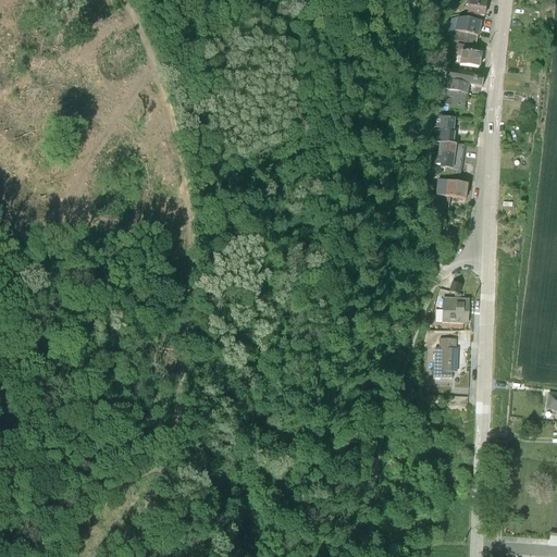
[(468,0),(468,8),(482,10),(483,0),(468,0)]
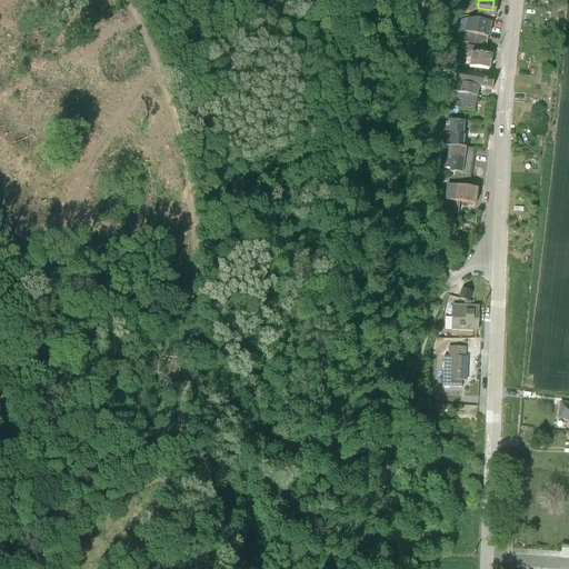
[(465,26),(468,10),(461,9),(459,22),(460,22),(458,32),(487,39),(487,38),(488,30),(465,26)]
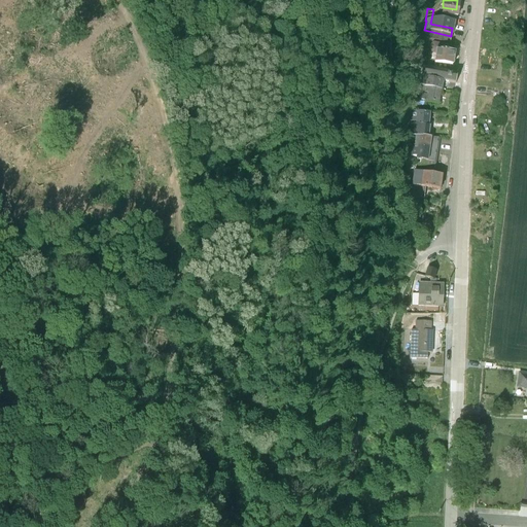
[(430,24),(452,28),(454,29),(457,14),(433,9),(430,24)]
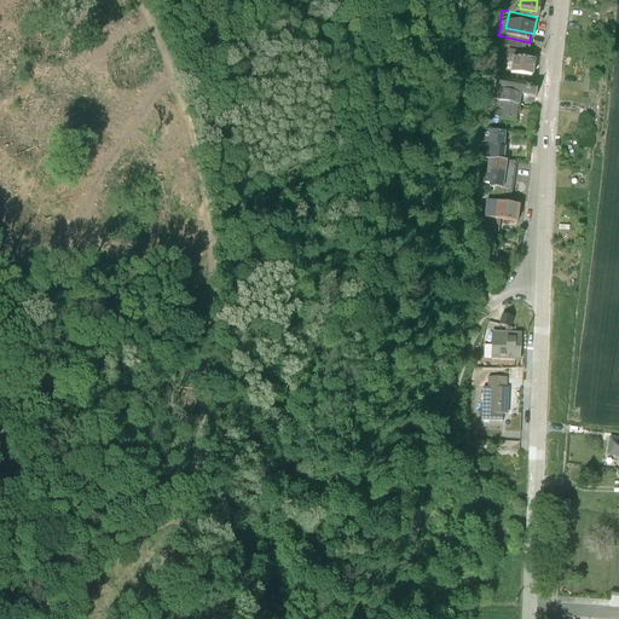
[(513,50),(519,51),(520,47),(516,44),(510,42),(507,45),(505,52),(509,56),(513,56),(513,50)]
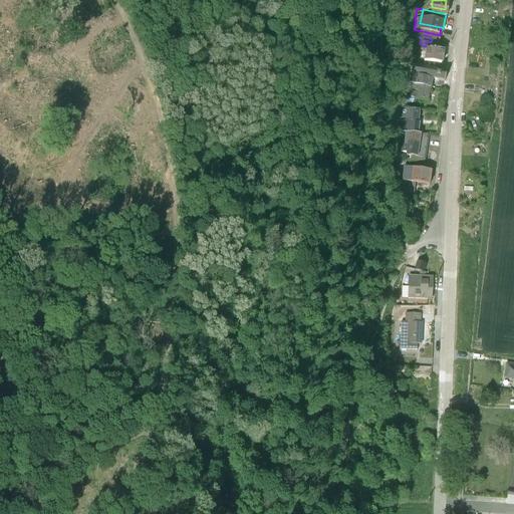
[(426,41),(426,46),(425,55),(440,56),(444,57),(445,44),(431,42),(426,41)]
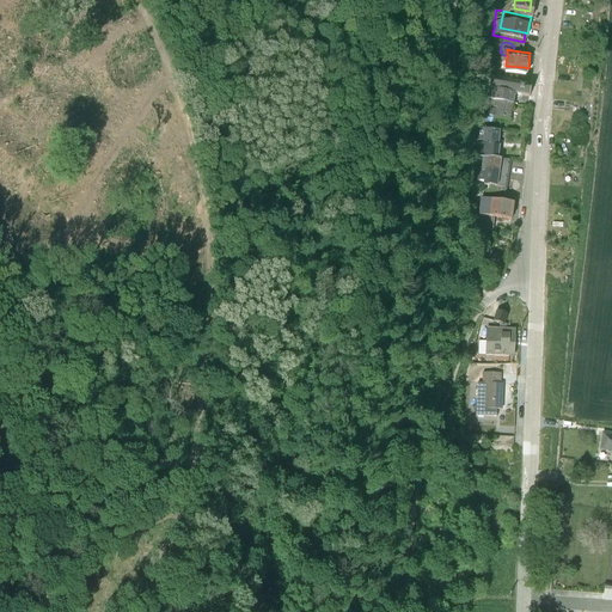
[(491,83),(516,86),(531,89),(532,77),(522,74),(516,73),(491,68),(490,81),(491,83)]
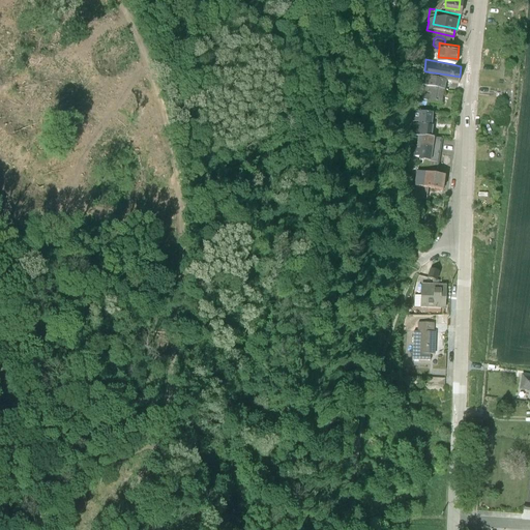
[(424,81),(445,84),(446,80),(447,75),(425,71),(424,80),(424,81)]
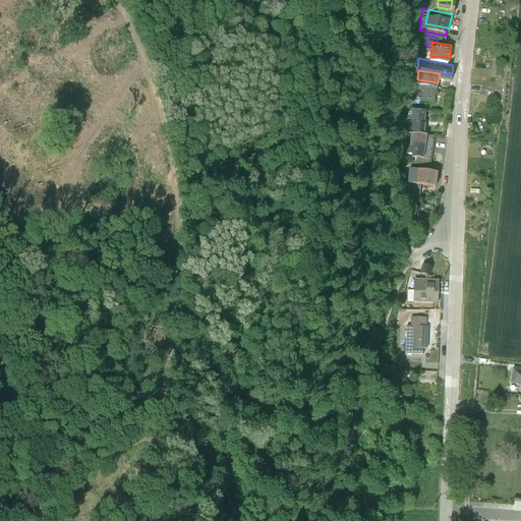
[(415,94),(418,94),(436,96),(438,82),(417,79),(416,88),(415,94)]
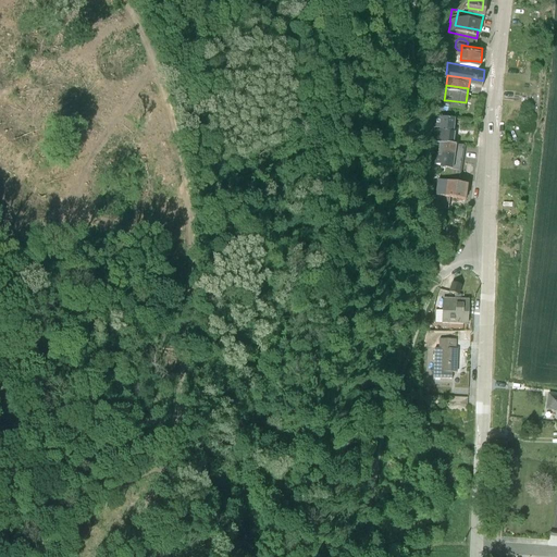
[(428,136),(433,137),(434,126),(440,126),(441,123),(434,123),(434,112),(431,110),(428,136)]
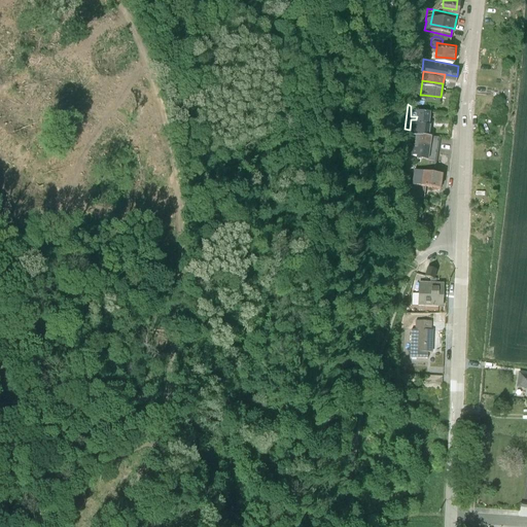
[(410,130),(411,130),(416,131),(429,131),(431,120),(430,120),(431,107),(417,106),(411,106),(411,116),(417,116),(416,119),(411,119),(410,130)]
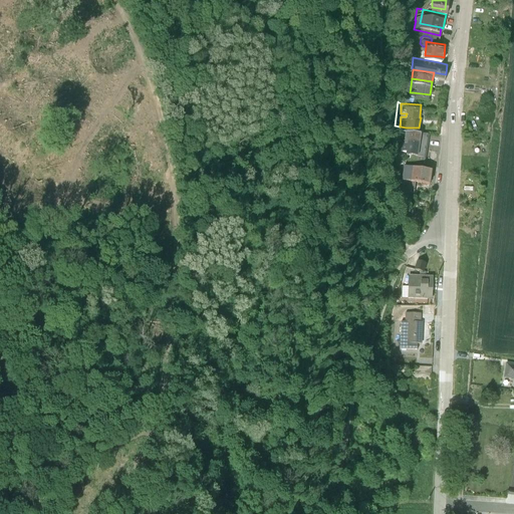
[(419,127),(406,127),(405,136),(421,139),(422,129),(419,127)]
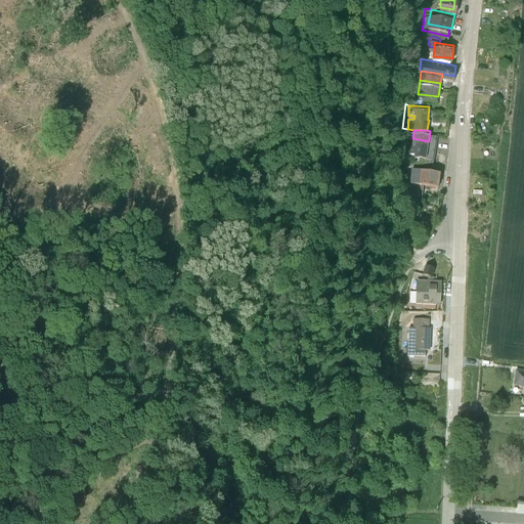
[(429,141),(427,155),(433,156),(434,150),(435,151),(438,131),(436,131),(430,131),(429,141)]
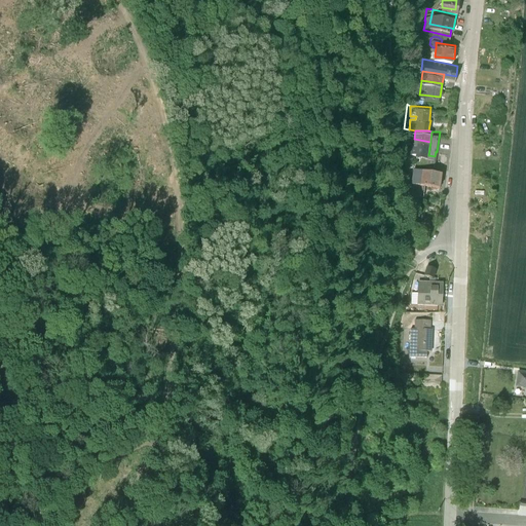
[(430,142),(414,139),(414,140),(411,139),(409,149),(416,150),(416,153),(422,154),(428,155),(430,142)]
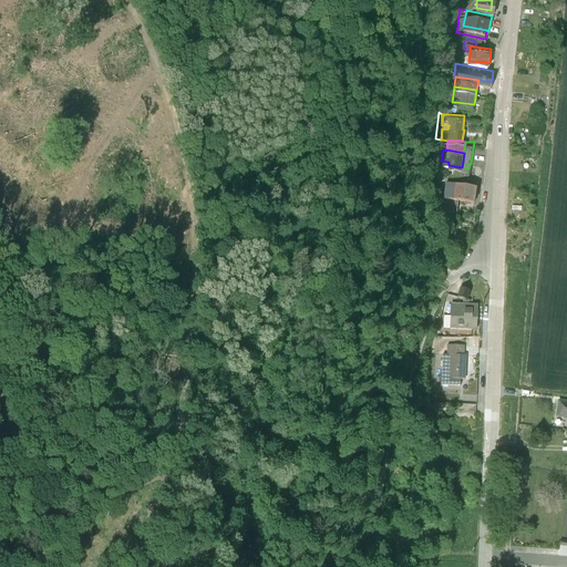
[(462,167),(455,166),(454,174),(460,174),(460,179),(476,182),(477,176),(467,175),(468,168),(462,167)]
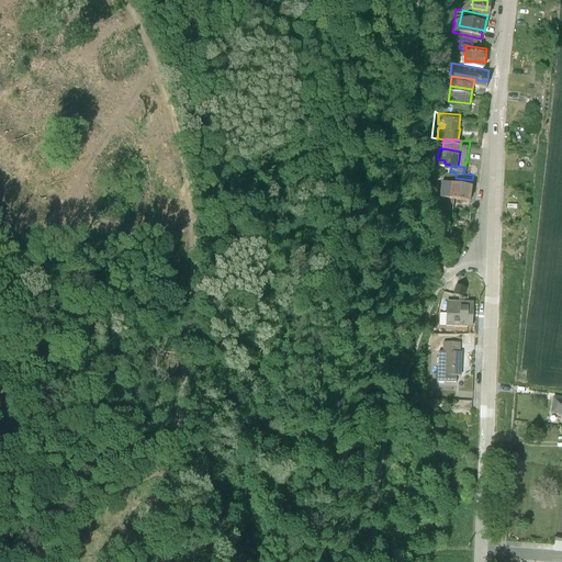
[(456,178),(441,177),(440,192),(454,193),(471,195),(472,180),(456,178)]
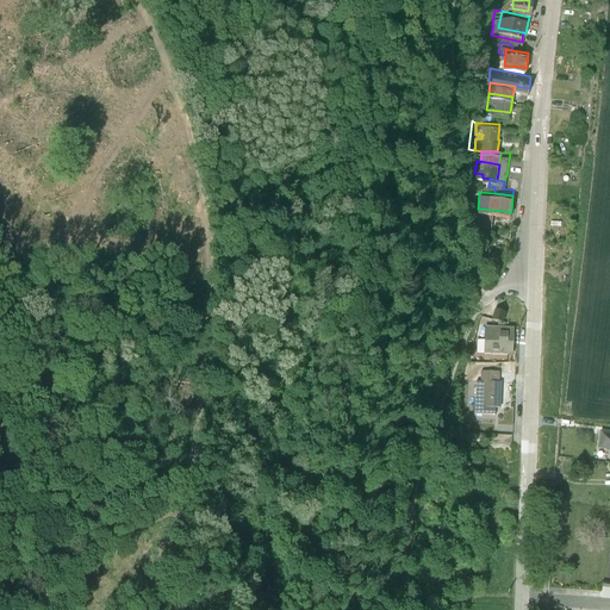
[(492,222),(493,210),(478,209),(472,207),(471,219),(492,222)]
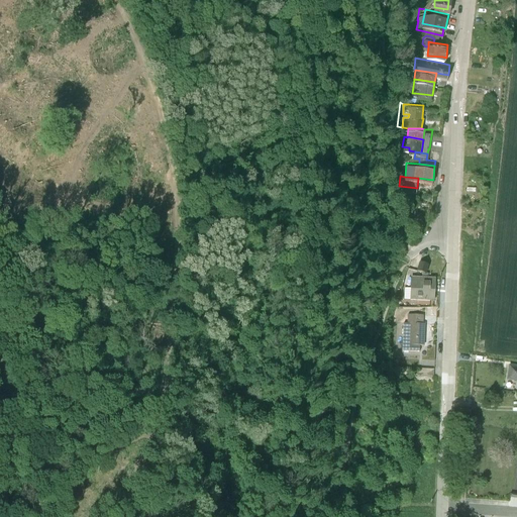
[(420,256),(417,267),(426,271),(430,260),(420,256)]
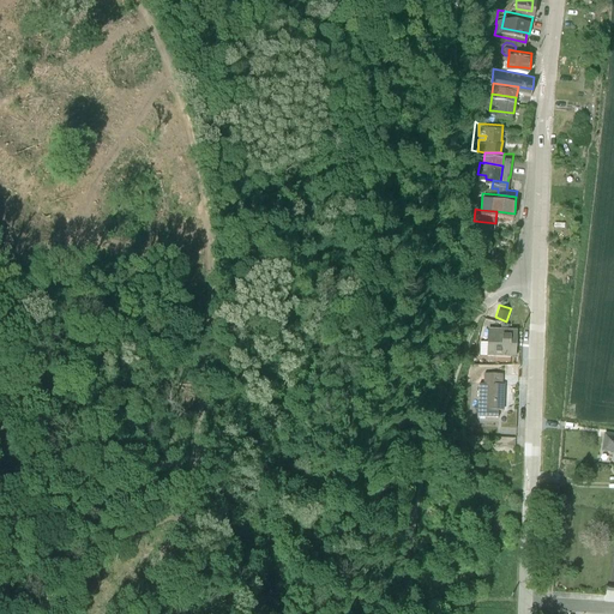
[(489,323),(487,351),(516,353),(518,325),(489,323)]
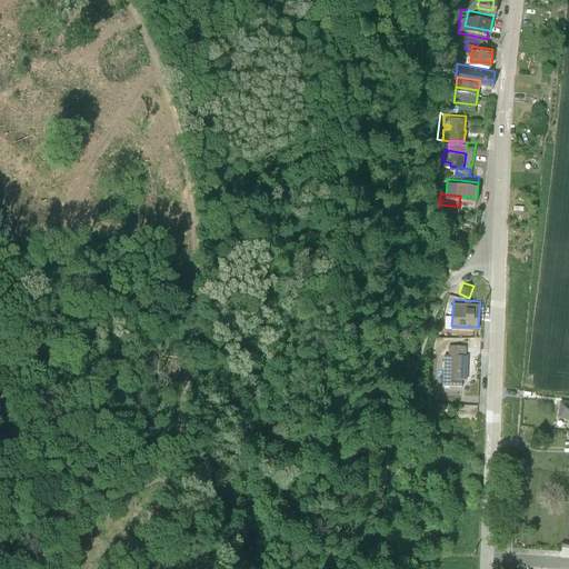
[(451,351),(450,375),(468,376),(468,351),(466,351),(466,342),(449,341),(448,351),(451,351)]
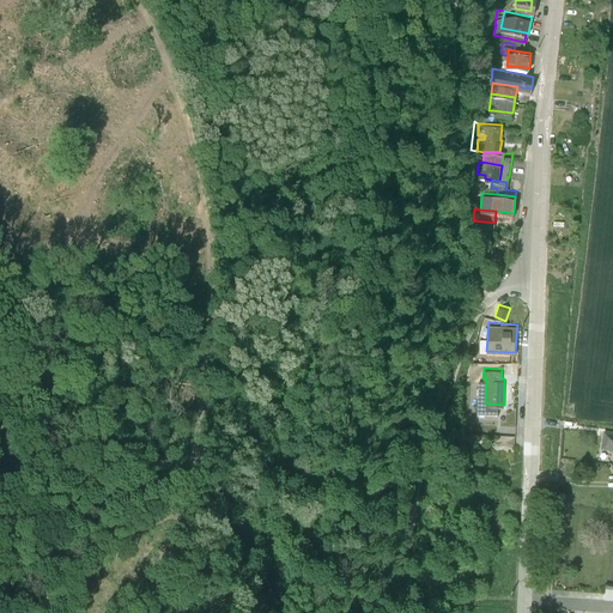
[(612,428),(604,428),(601,445),(612,447),(612,428)]
